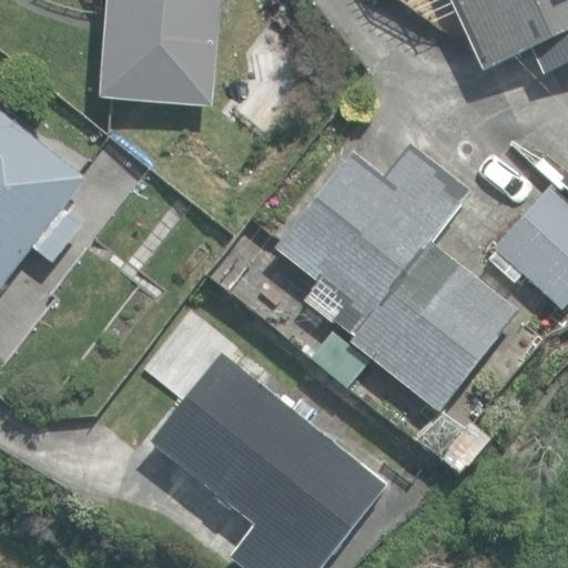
[(111,0),(103,98),(214,107),(222,0),(111,0)]
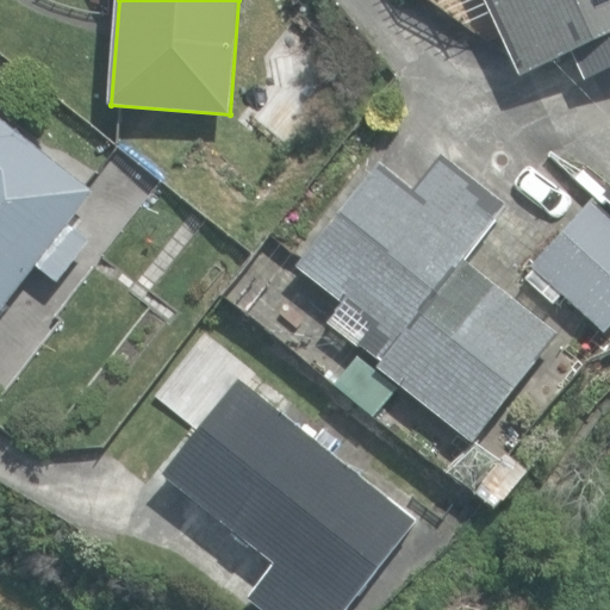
[(609,0),(485,0),(520,74),(597,38),(609,64),(609,0)]
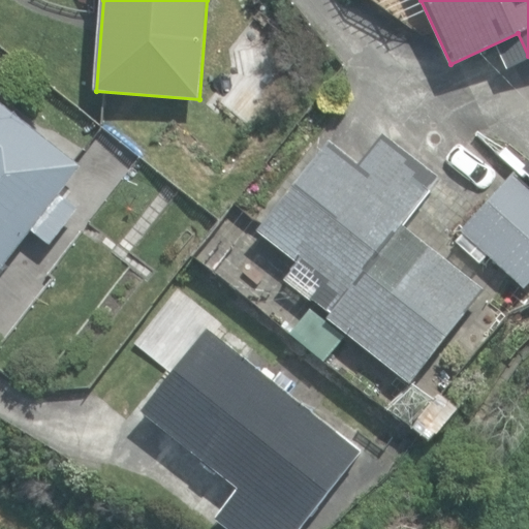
[(0,270),(33,228),(51,243),(79,208),(61,194),(83,165),(0,100),(0,270)]
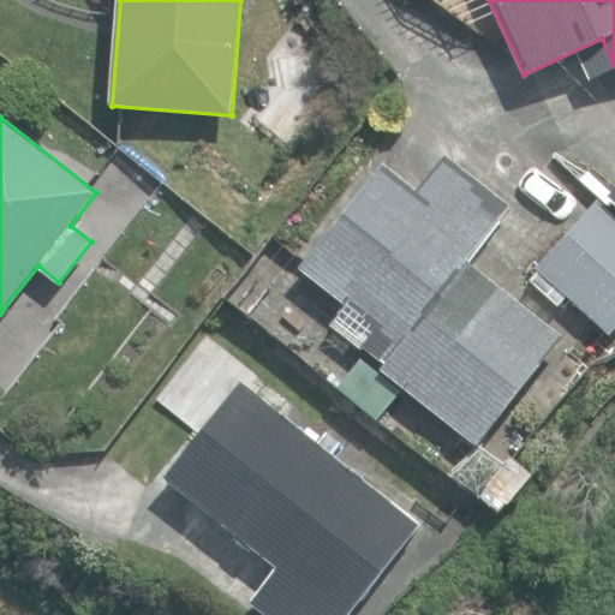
[(383,368),(478,443),(562,336),(469,262),(512,207),(447,155),(419,190),(384,162),(300,269),(348,306),(334,324),(384,365),(383,368)]
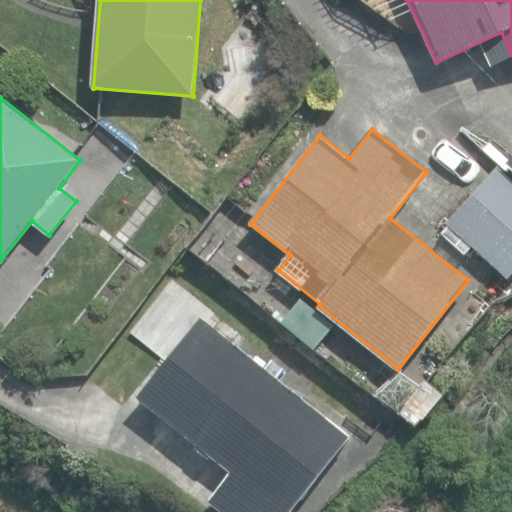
[(446,222),(509,279),(511,274),(511,179),(497,166),(446,222)]
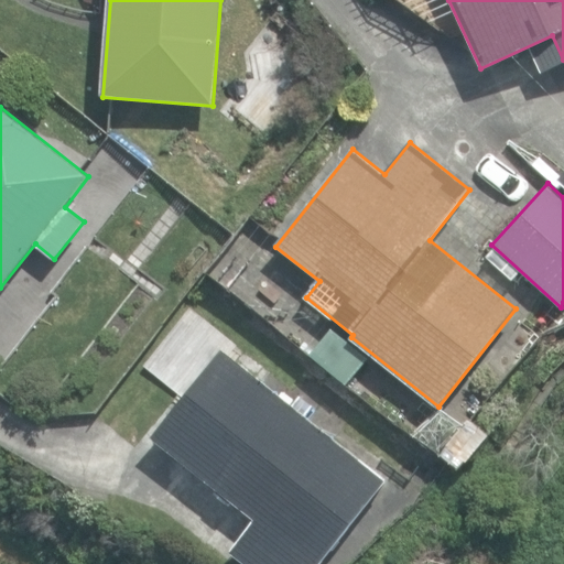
[(311,354),(347,382),(366,357),(329,329),(311,354)]
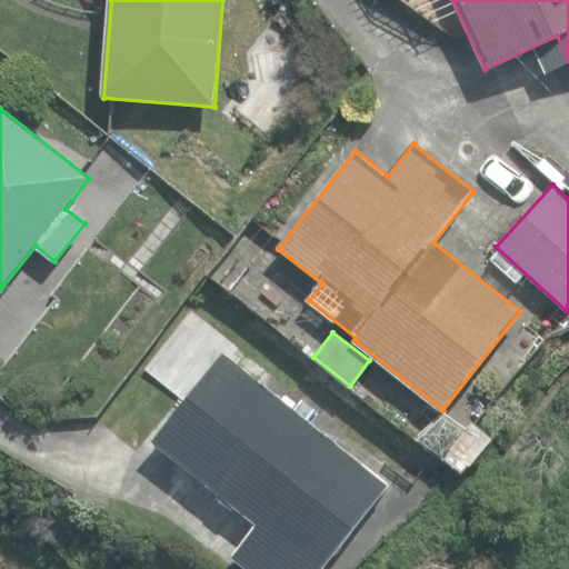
[(233,555),(251,568),(321,568),(389,483),(225,352),(153,441),(258,523),(233,555)]
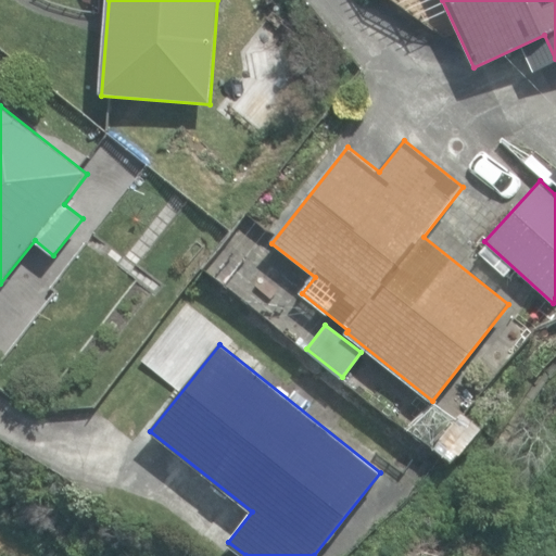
All buildings are outlined.
